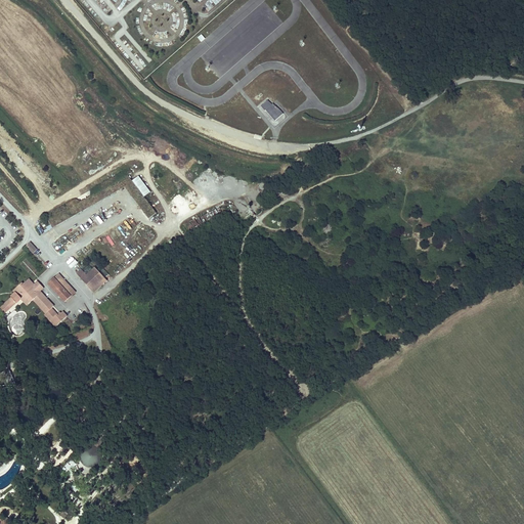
[(208,11),(213,7),(209,2),(204,5),(208,11)]
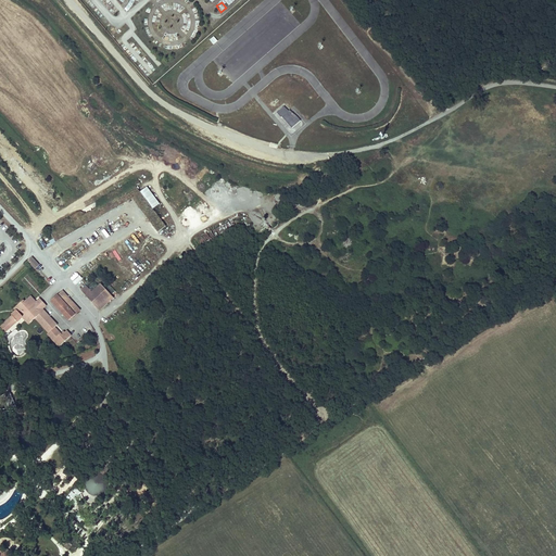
[(283,108),(276,114),(280,119),(281,118),(291,130),(300,123),(297,118),(293,121),(288,113),(283,108)]
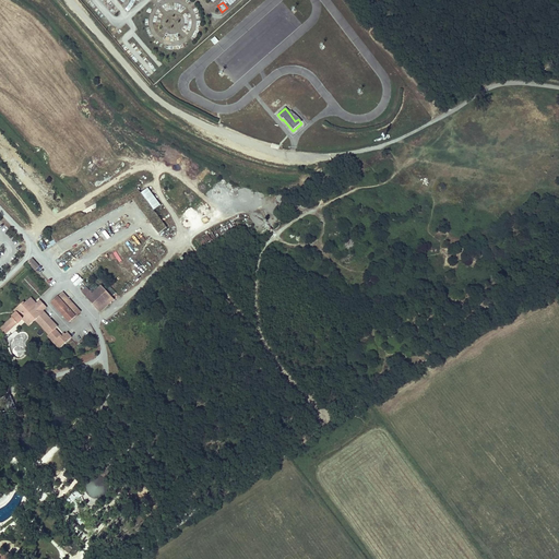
[(56,244),(133,199),(159,234),(167,227),(154,210),(151,205),(141,193),(137,187),(51,235),(56,244)]
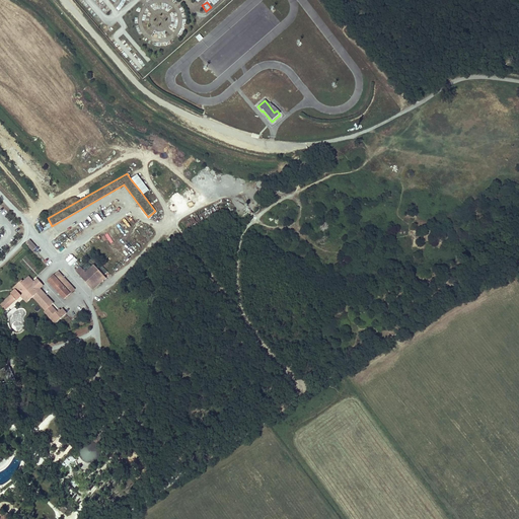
[(131,179),(140,191),(143,195),(149,190),(137,174),(131,179)]
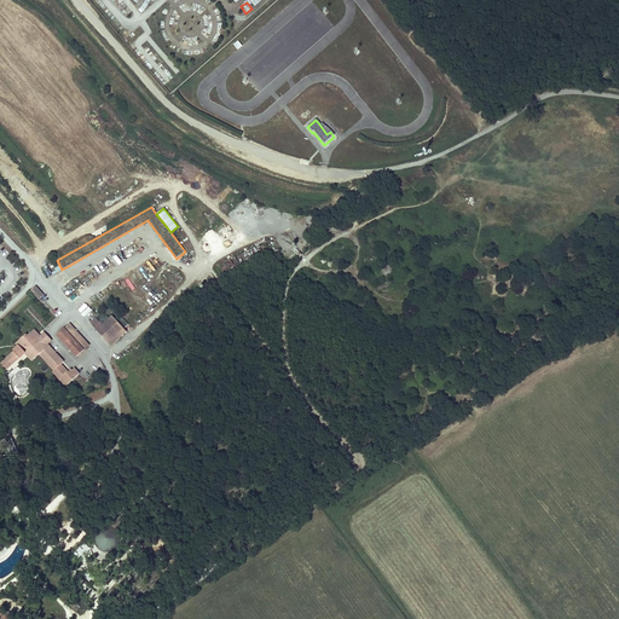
[(126,278),(122,281),(128,291),(132,289),(126,278)]
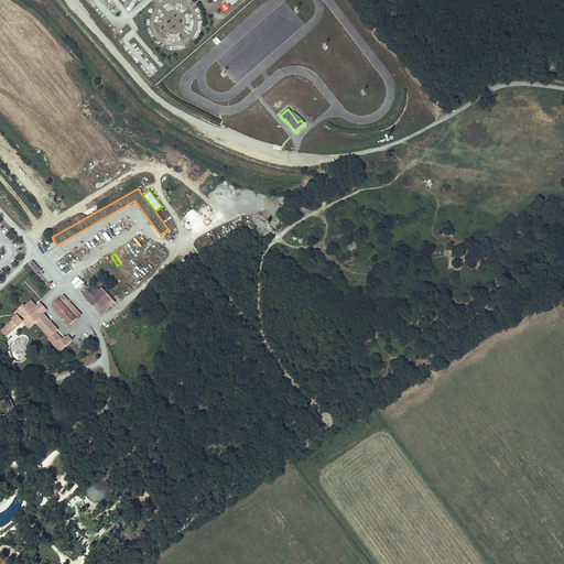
[(28,264),(33,271),(38,267),(32,261),(28,264)]
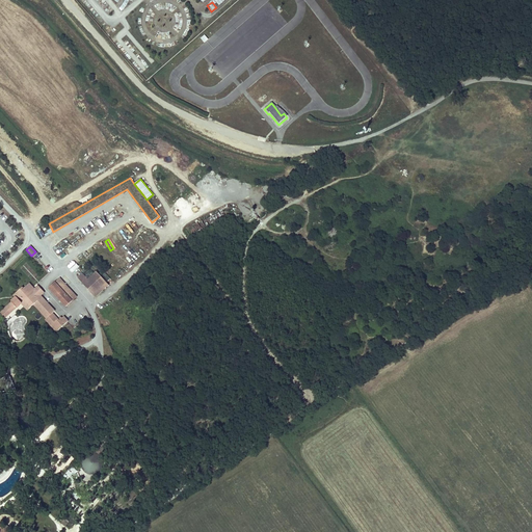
[(88,278),(83,284),(95,297),(112,282),(110,278),(106,283),(97,271),(88,278)]
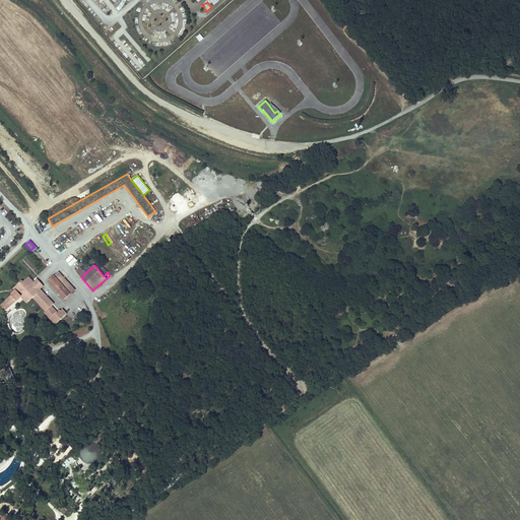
[(58,272),(53,276),(70,296),(74,290),(58,272)]
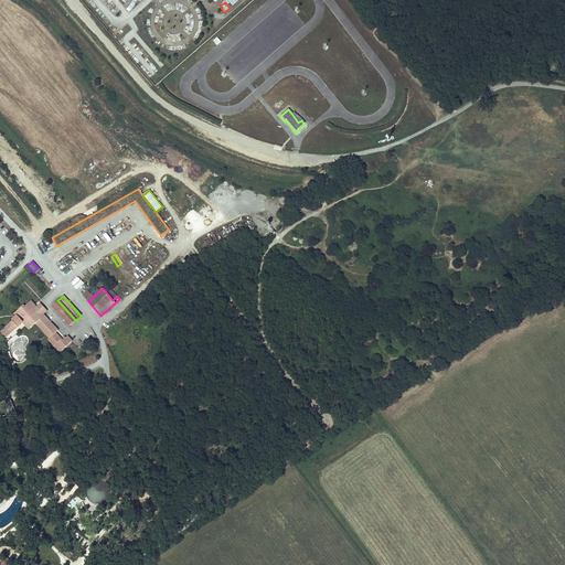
[(76,321),(57,300),(52,306),(70,326),(76,321)]
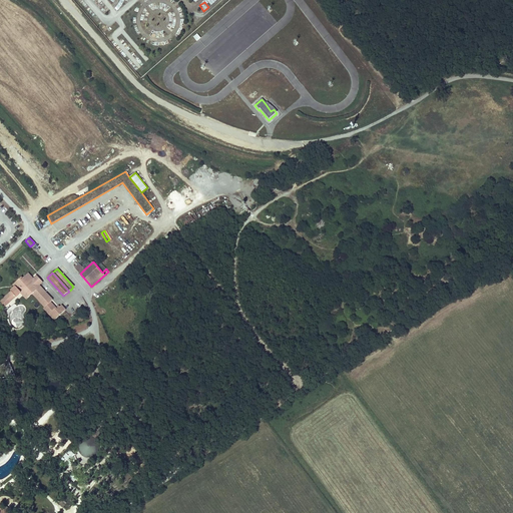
[(28,274),(22,279),(27,285),(33,279),(28,274)]
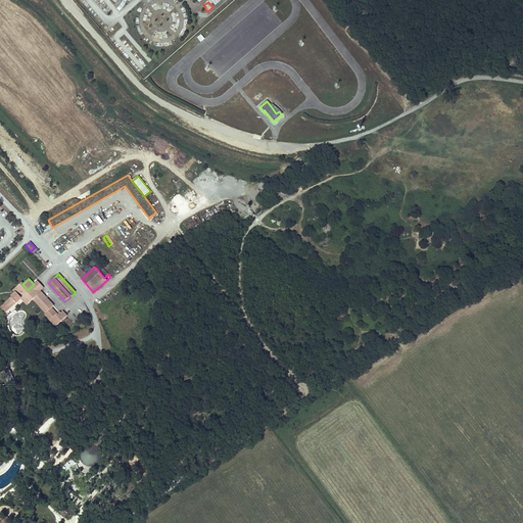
[(28,290),(22,284),(20,283),(13,290),(15,292),(10,296),(11,297),(0,306),(0,308),(4,314),(15,302),(16,303),(20,298),(24,301),(26,299),(29,303),(33,299),(35,298),(47,313),(45,314),(44,315),(53,324),(54,323),(57,326),(66,317),(62,312),(57,316),(50,307),(54,304),(41,290),(43,288),(37,281),(34,284),(28,290)]
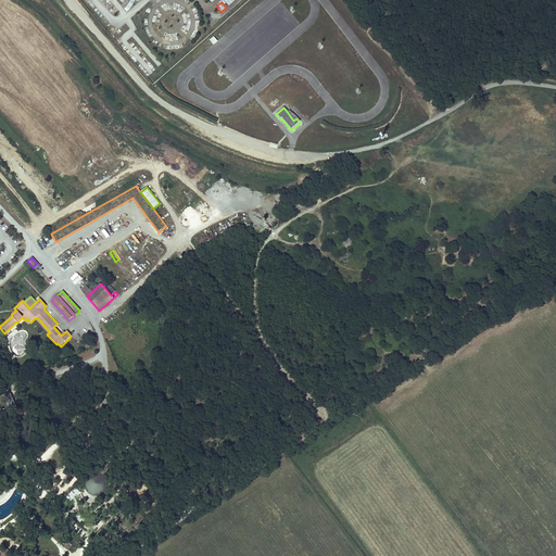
[(37,317),(35,318),(48,333),(50,332),(37,317)]
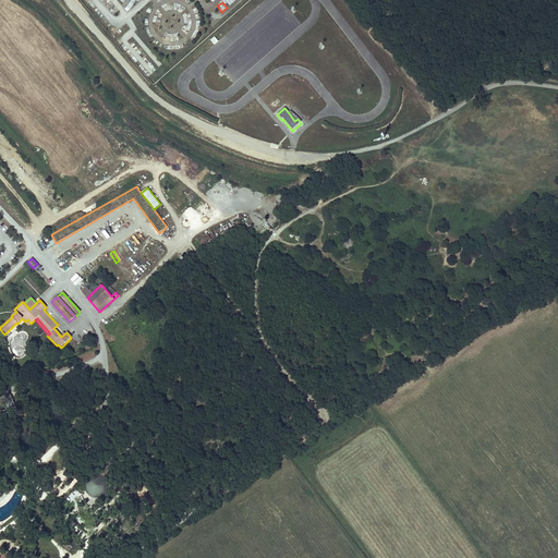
[(89,480),(88,482),(87,486),(87,488),(87,490),(88,492),(89,494),(92,496),(94,497),(97,498),(100,497),(104,496),(106,494),(108,492),(108,489),(109,488),(108,485),(107,481),(106,480),(104,477),(101,476),(99,476),(97,476),(95,476),(92,477),(89,480)]
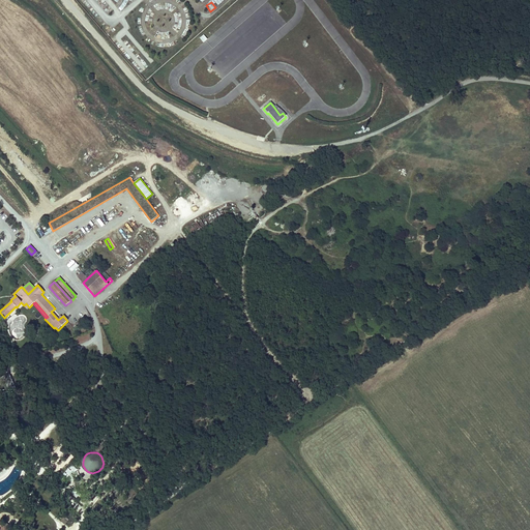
[(71,454),(67,459),(75,466),(79,462),(71,454)]
